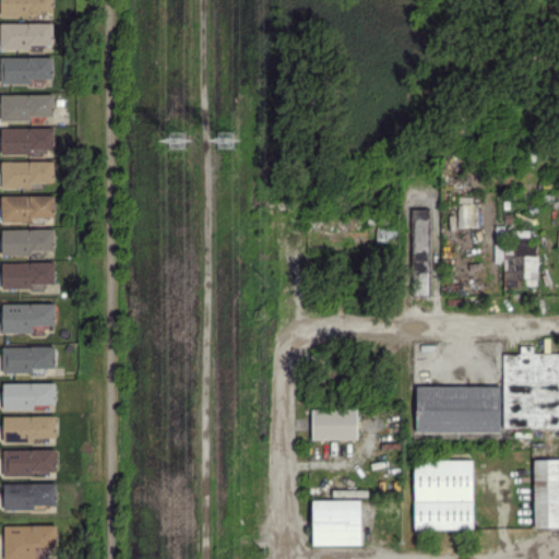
[(0,0),(0,13),(52,13),(52,0),(0,0)]
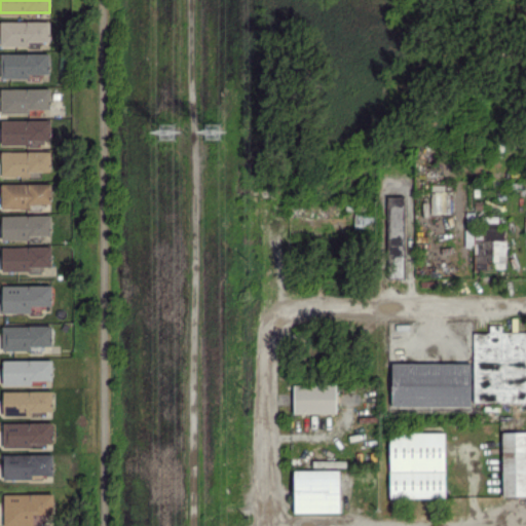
[(0,45),(39,45),(39,41),(49,41),(48,20),(0,21),(0,45)]
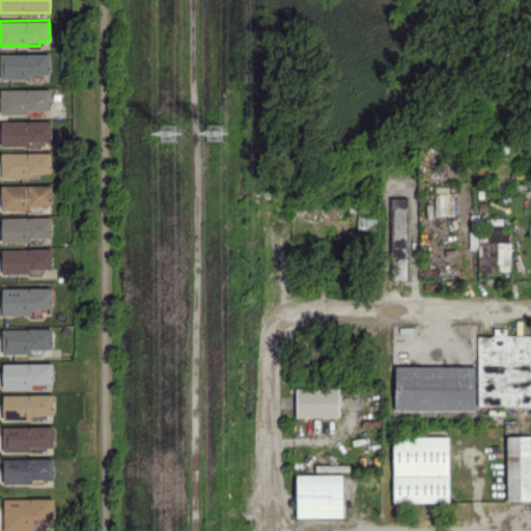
[(0,76),(50,76),(49,53),(0,53),(0,76)]
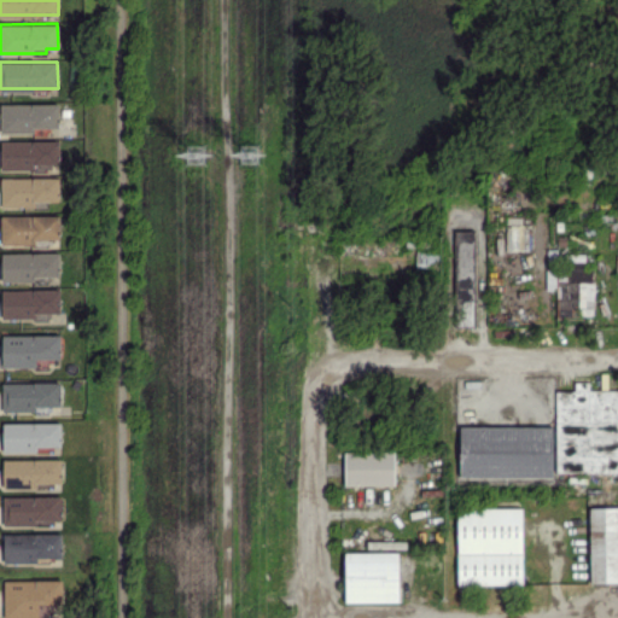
[(0,103),(0,132),(34,132),(34,127),(59,127),(58,103),(0,103)]
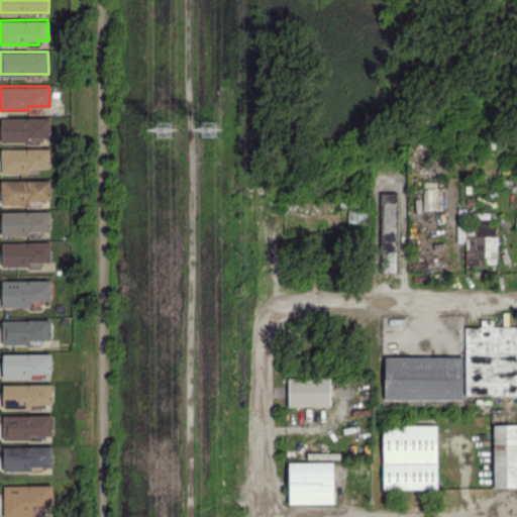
[(0,117),(1,141),(28,141),(28,137),(49,137),(48,116),(0,117)]
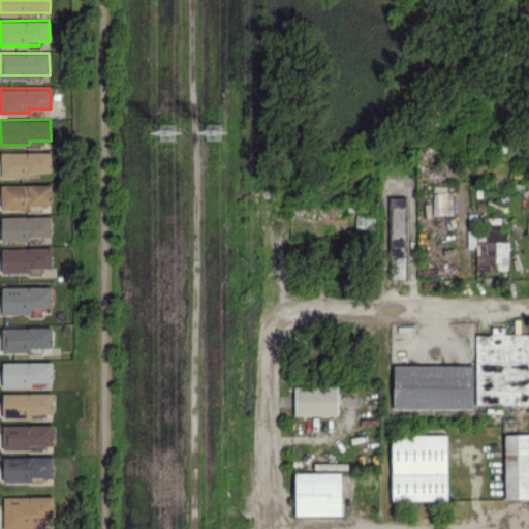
[(0,152),(1,177),(31,176),(31,172),(51,172),(50,151),(0,152)]
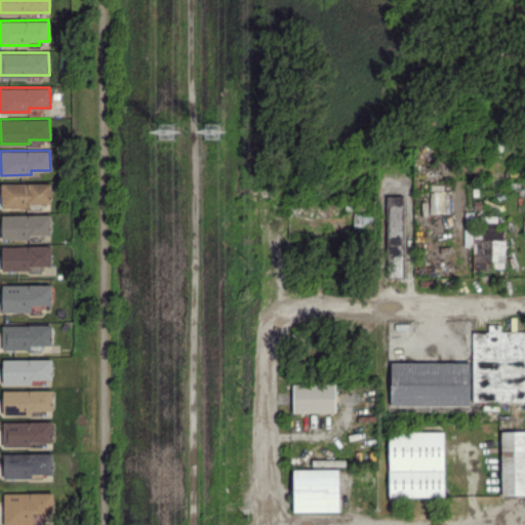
[(50,182),(0,183),(1,207),(31,207),(31,203),(50,203),(50,182)]
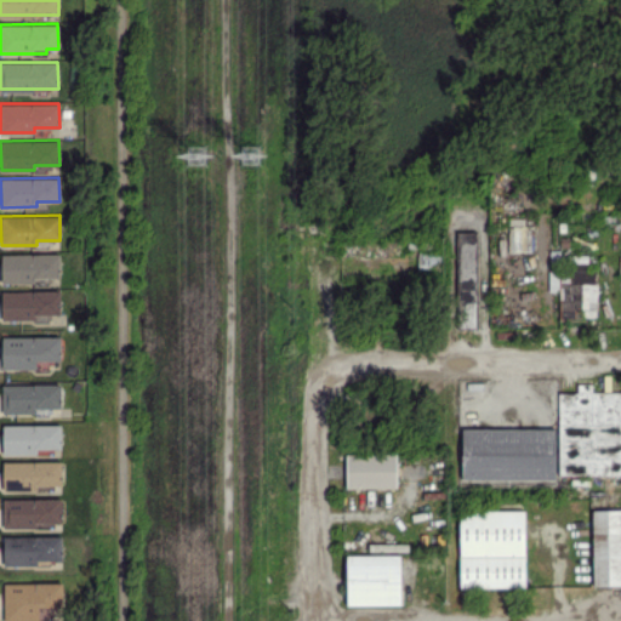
[(533,250),(531,224),(507,224),(508,251),(533,250)]
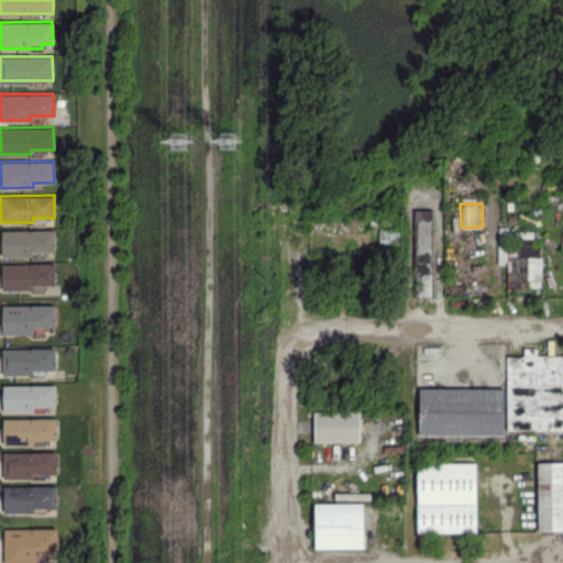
[(432,296),(430,209),(411,210),(414,297),(432,296)]
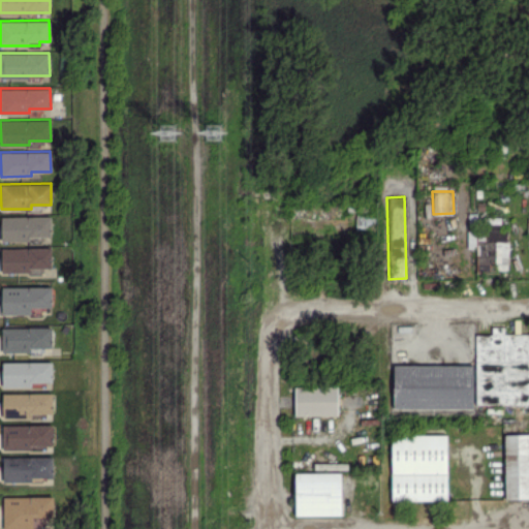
[(355,229),(372,229),(372,214),(355,214),(355,229)]
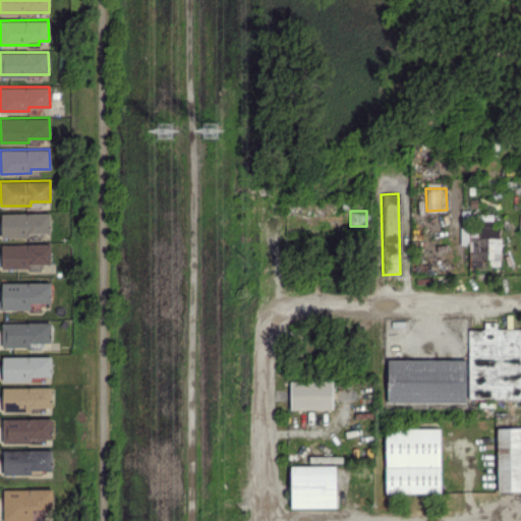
[(50,212),(1,213),(1,237),(30,236),(30,232),(50,232),(50,212)]
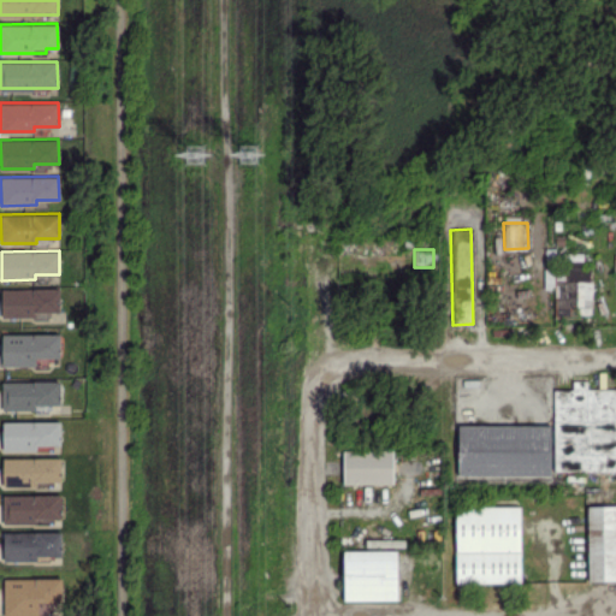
[(592,315),(592,267),(544,266),(544,288),(555,288),(555,314),(592,315)]
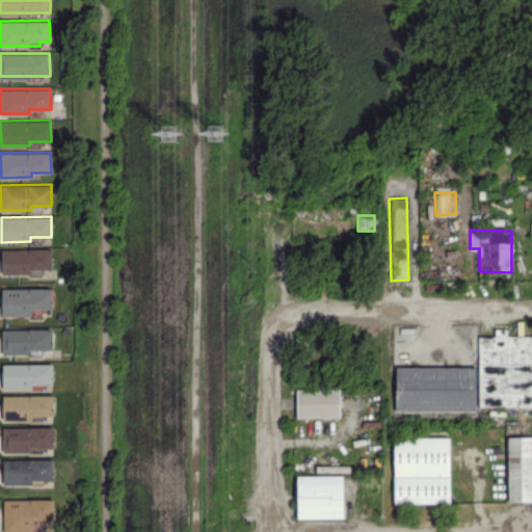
[(1,249),(1,273),(41,273),(41,268),(51,268),(51,248),(1,249)]
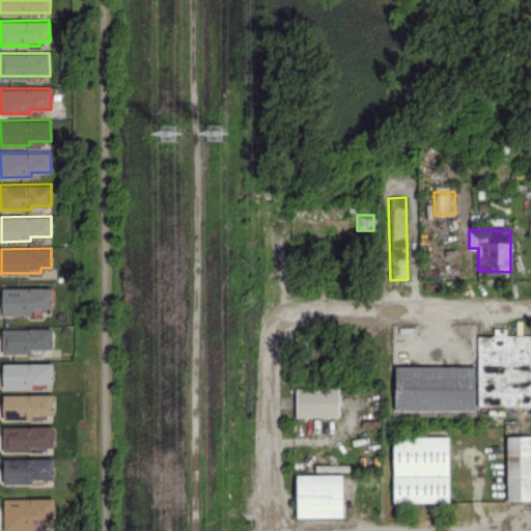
[(2,287),(1,315),(31,315),(31,307),(52,308),(52,287),(2,287)]
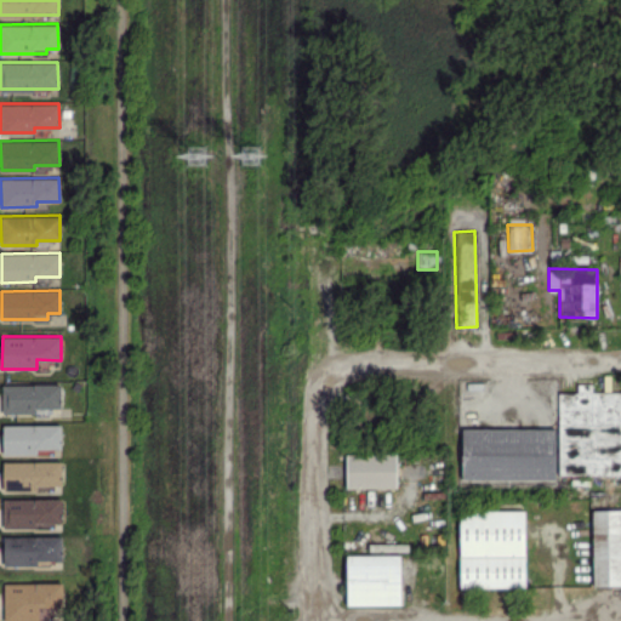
[(461,428),(462,478),(620,476),(620,389),(591,391),(591,382),(577,382),(577,392),(558,392),(558,427),(461,428)]
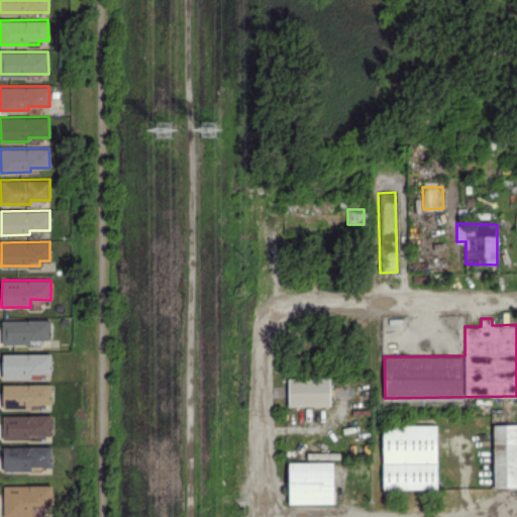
[(2,344),(38,343),(38,339),(50,339),(50,319),(1,320),(2,344)]
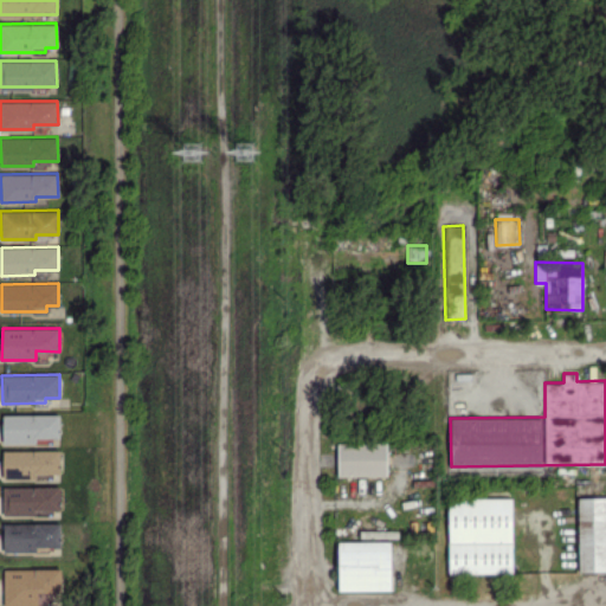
[(59,414),(2,414),(2,440),(59,440),(59,414)]
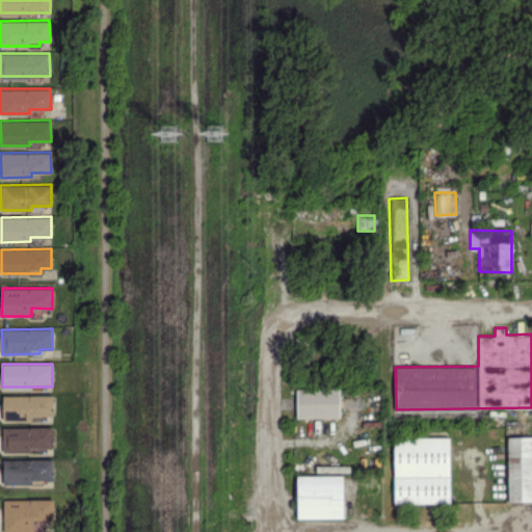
[(296,418),(340,417),(340,388),(296,389),(296,418)]
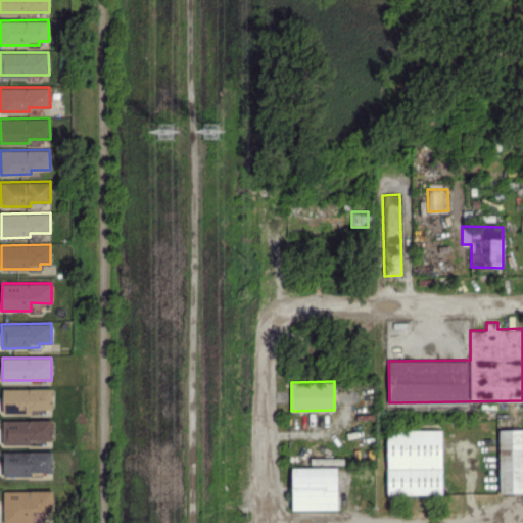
[(2,413),(1,388),(51,388),(51,408),(31,408),(31,413),(2,413)]
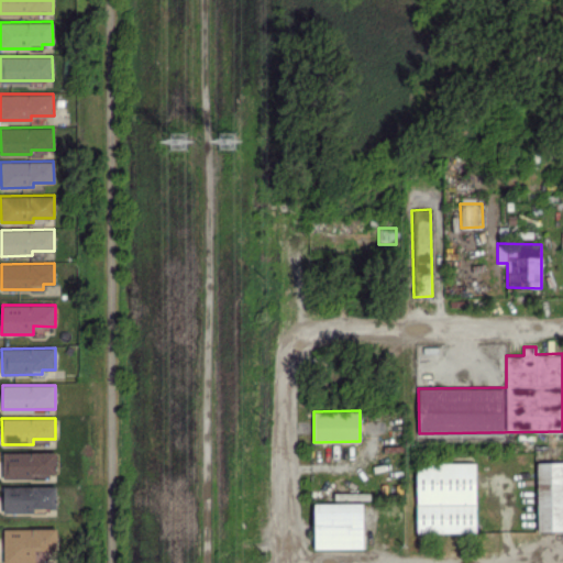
[(562,461),(537,462),(538,530),(562,529),(562,461)]
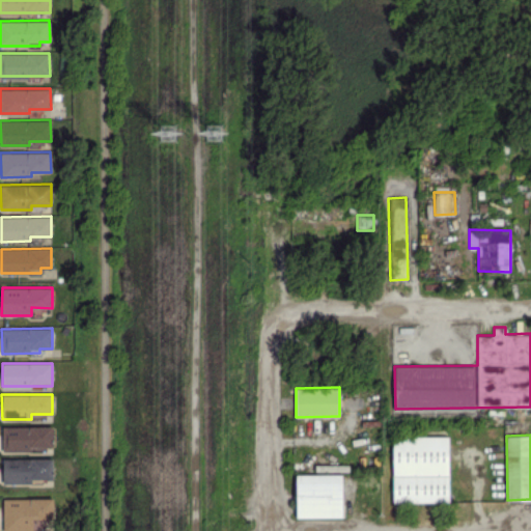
[(393,501),(451,501),(450,436),(392,437),(393,501)]
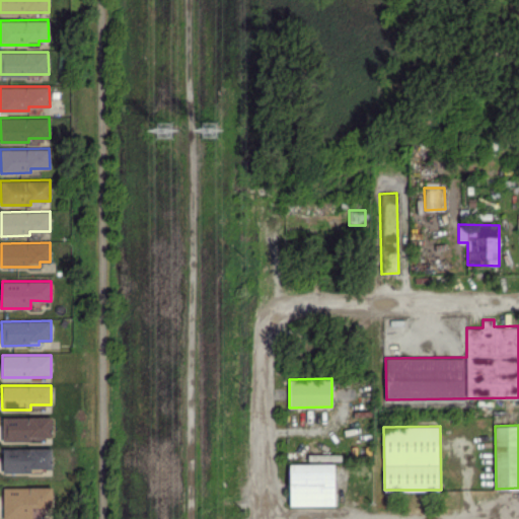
[(51,447),(3,448),(3,470),(52,469),(51,447)]
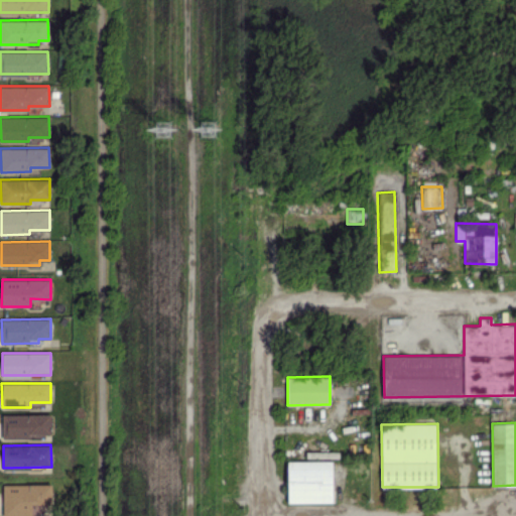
[(287,461),(288,502),(335,502),(334,460),(287,461)]
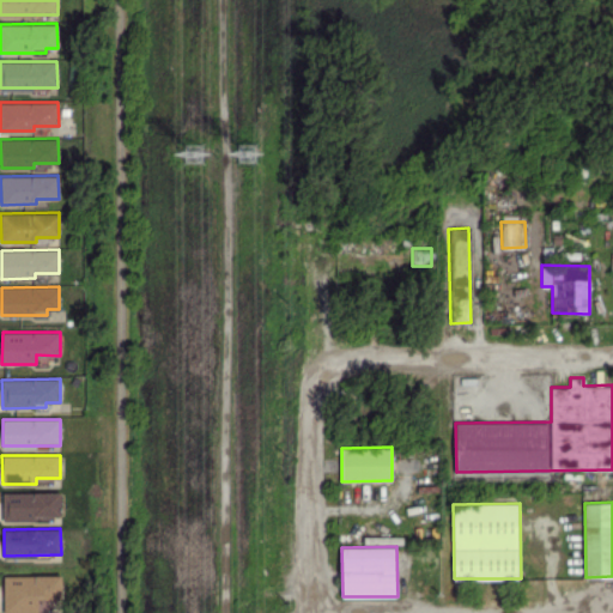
[(61,574),(4,575),(5,612),(40,612),(38,602),(62,602),(61,574)]
